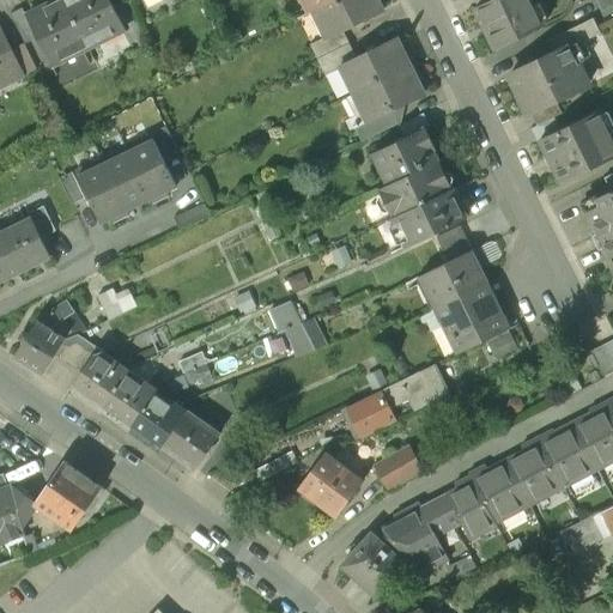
[(66,0),(55,0),(28,14),(52,65),(89,46),(66,0)]
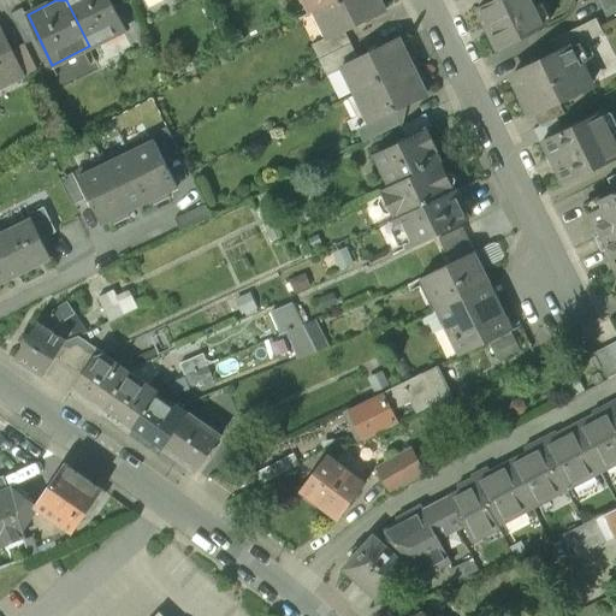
[(111,0),(66,0),(89,46),(125,28),(111,0)]
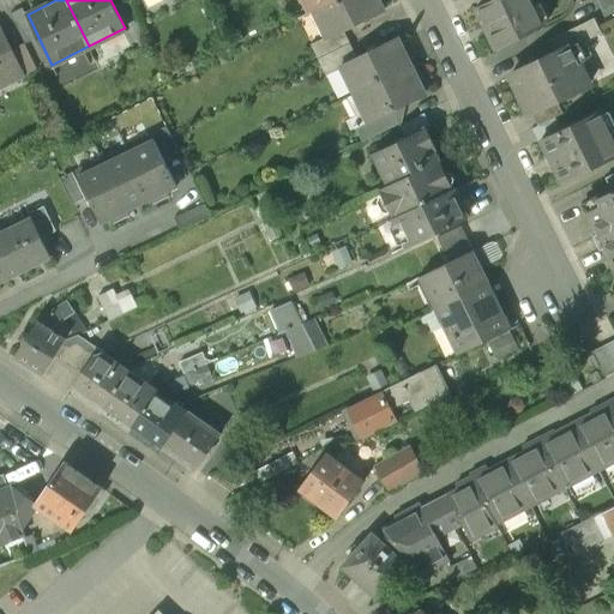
[(304,0),(305,0),(311,12),(315,10),(335,0),(304,0)]
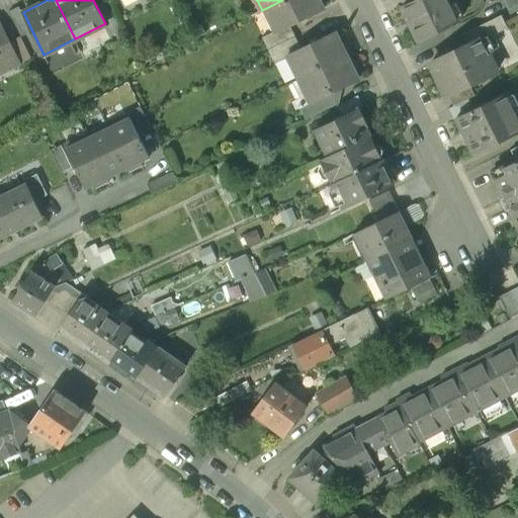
[(318,0),(282,0),(266,8),(277,29),(277,30),(289,24),(322,8),(318,0)]
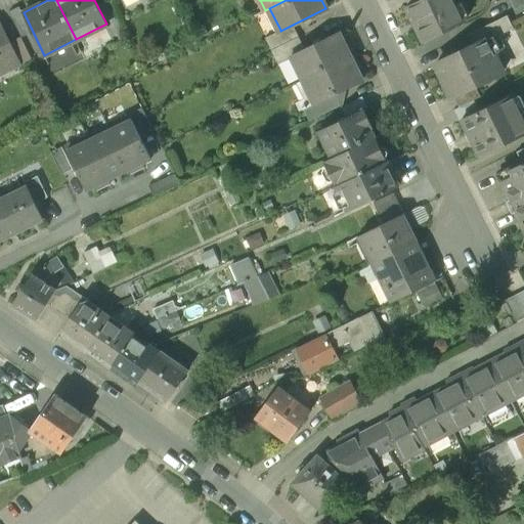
[(419,0),(407,6),(409,9),(408,11),(411,17),(413,18),(425,42),(466,22),(454,0),(419,0)]
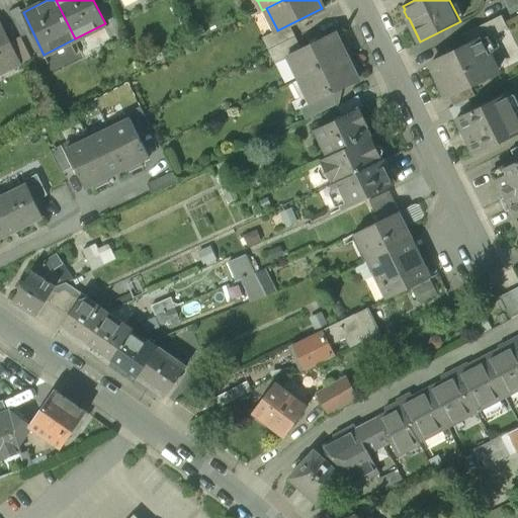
[(517,0),(505,0),(510,9),(517,5),(517,0)]
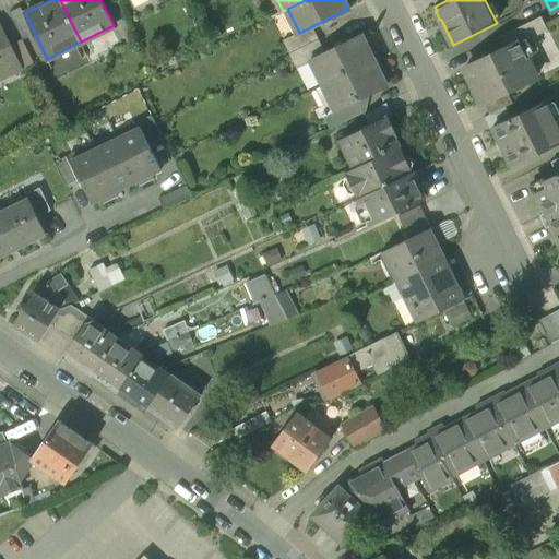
[(21,6),(9,11),(23,38),(34,33),(21,6)]
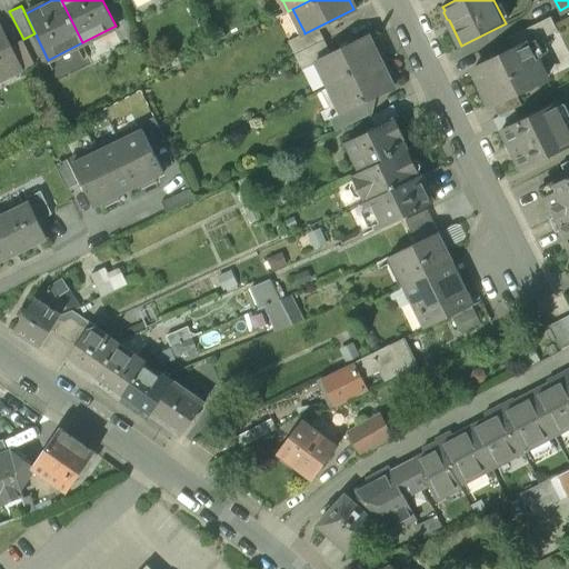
[(551,17),(509,38),(515,49),(529,42),(530,45),(558,31),(551,17)]
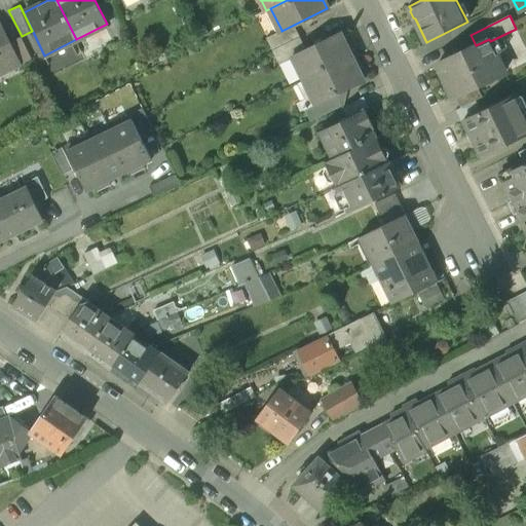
[(0,23),(0,73),(20,64),(0,23)]
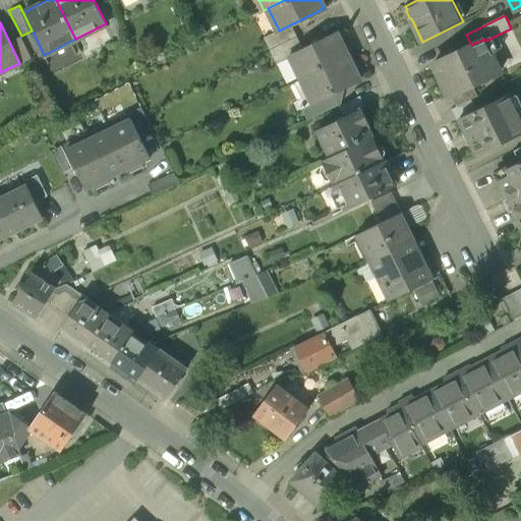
[(291,24),(279,31),(279,30),(265,37),(271,50),(297,38),(291,24)]
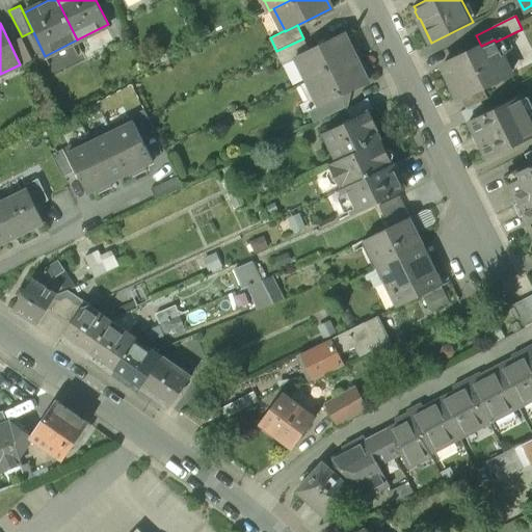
[(310,50),(297,56),(298,57),(310,80),(355,58),(343,33),(310,50)]
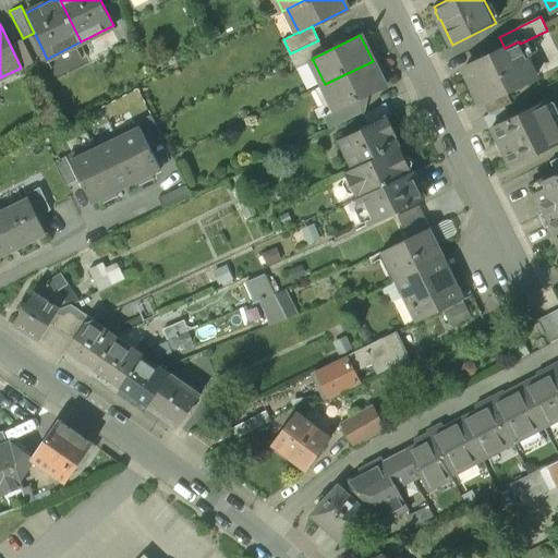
[(318,40),(290,53),(296,68),(313,60),(312,59),(325,52),(318,40)]
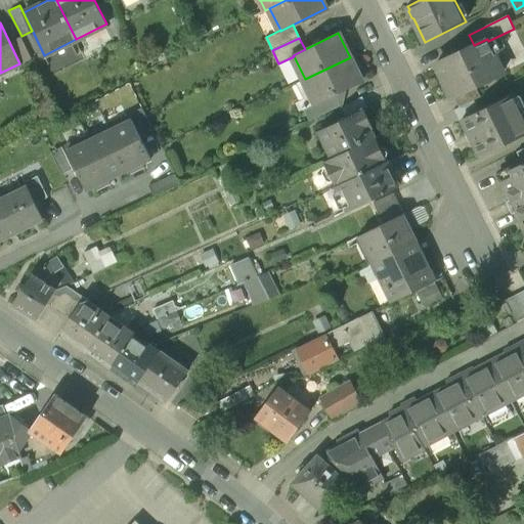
[(474,45),(435,64),(451,97),(453,96),(475,86),(503,72),(488,41),(487,39),(474,45)]
